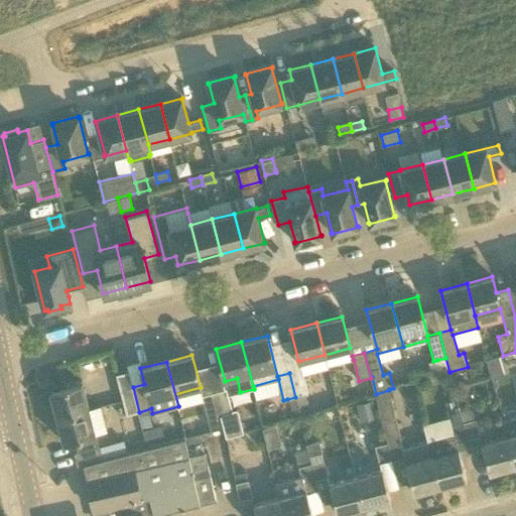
[(295,397),(306,395),(308,394),(302,370),(289,373),(295,397)]
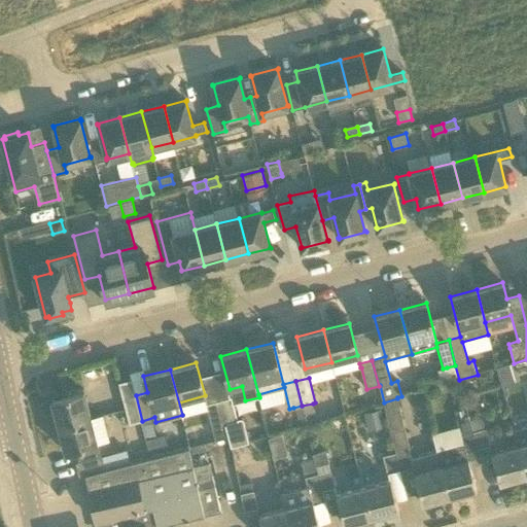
[(132,379),(118,382),(124,398),(123,398),(127,415),(129,422),(129,424),(142,421),(136,395),(132,379)]
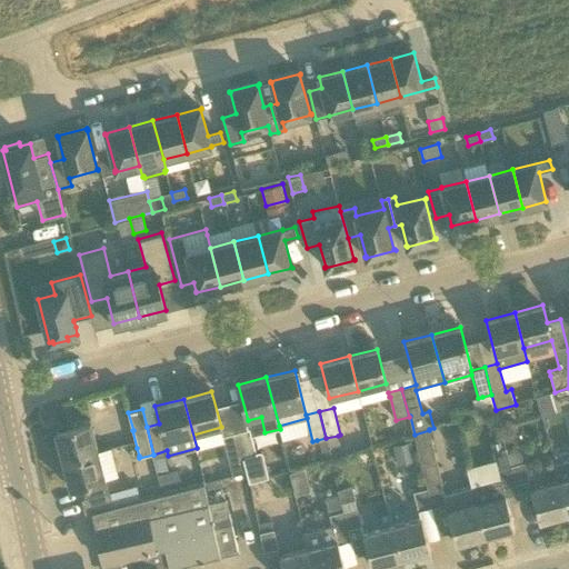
[(62,460),(98,451),(91,423),(56,432),(62,460)]
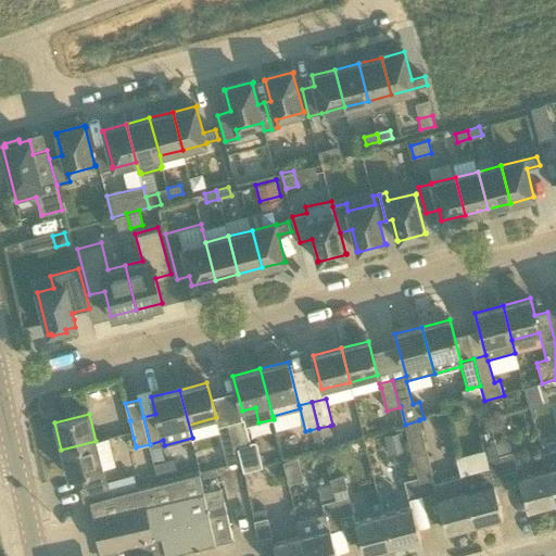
[(243,419),(231,422),(241,462),(244,471),(263,467),(256,442),(250,443),(245,426),(243,419)]
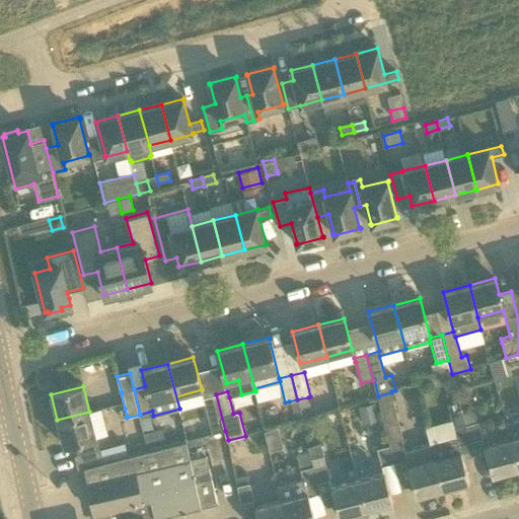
[(405,454),(402,443),(405,443),(391,392),(378,396),(388,434),(392,446),(389,447),(394,462),(405,459),(416,496),(442,489),(431,447),(405,454)]
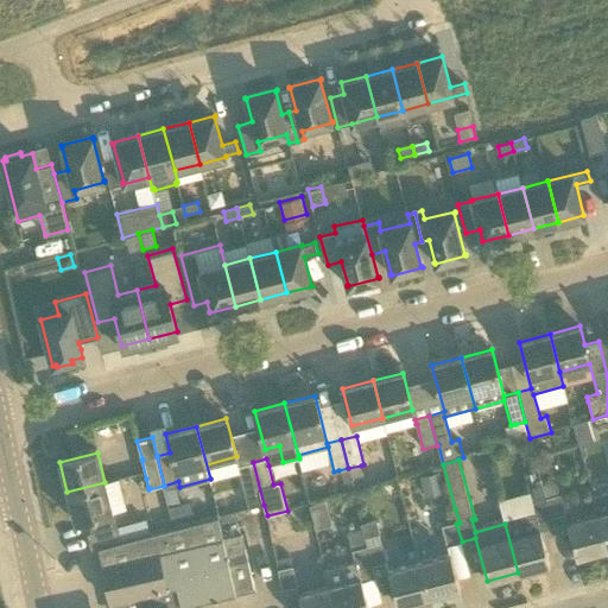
[(253,462),(238,466),(240,472),(249,508),(264,505),(253,462)]
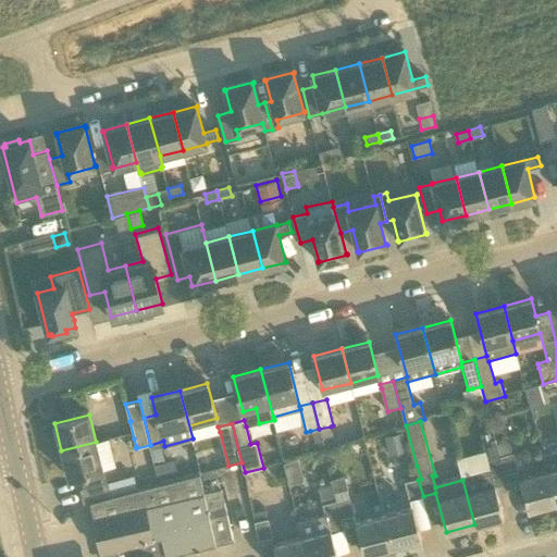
[(319,429),(310,431),(312,441),(317,440),(319,449),(324,447),(319,429)]
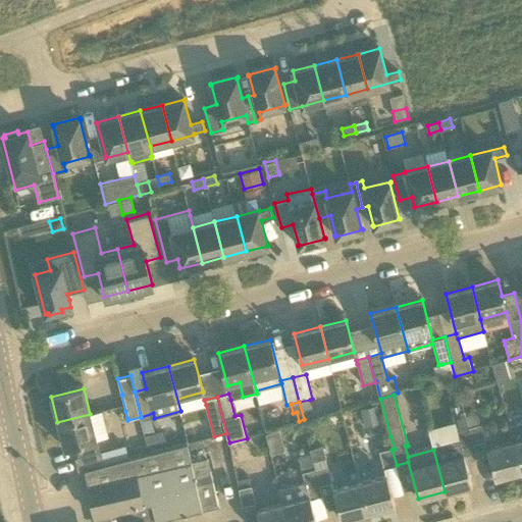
[(376,405),(360,409),(364,427),(381,422),(376,405)]
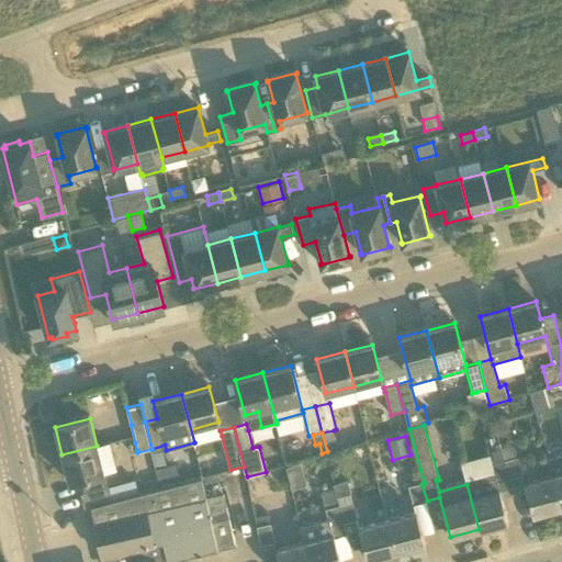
[(501,448),(498,442),(487,446),(494,472),(465,480),(467,484),(479,529),(508,521),(499,491),(513,487),(510,479),(501,448)]
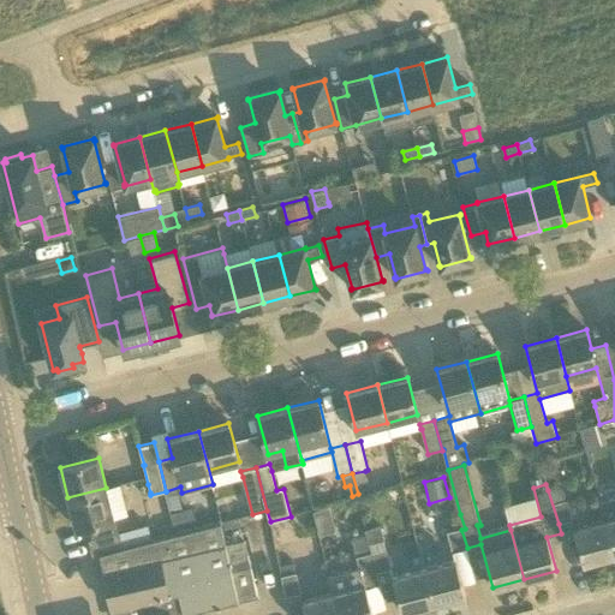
[(562,487),(548,490),(559,524),(573,520),(567,501),(562,487)]
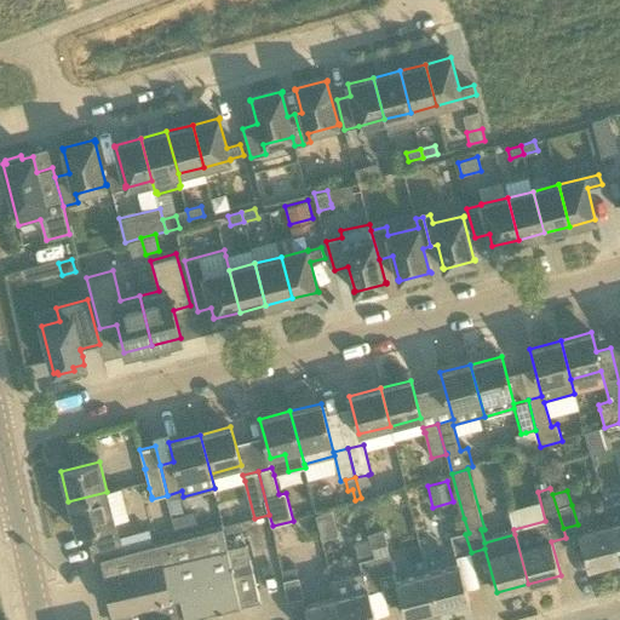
[(76,533),(115,522),(107,492),(68,501),(76,533)]
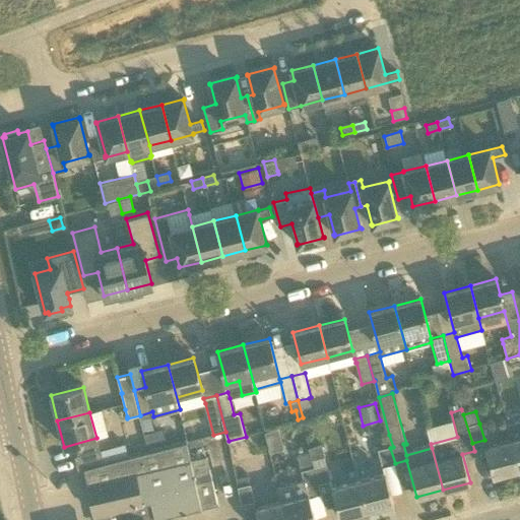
[(149,412),(140,415),(144,432),(153,430),(149,412)]
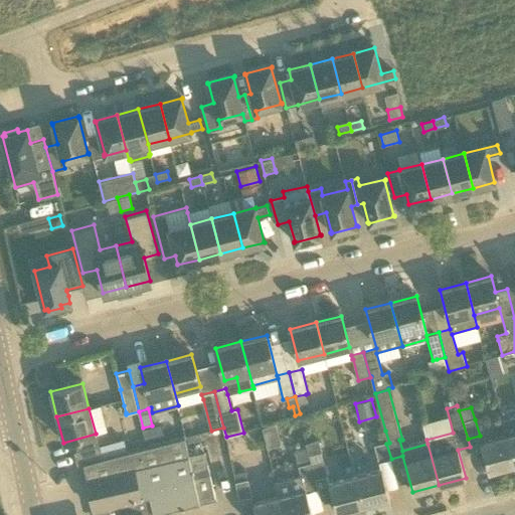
[(514,415),(503,419),(507,435),(514,465),(514,464),(514,415)]
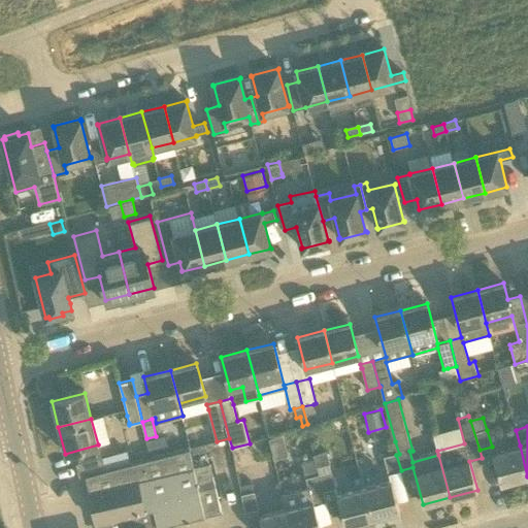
[(500,484),(527,476),(520,446),(492,454),(500,484)]
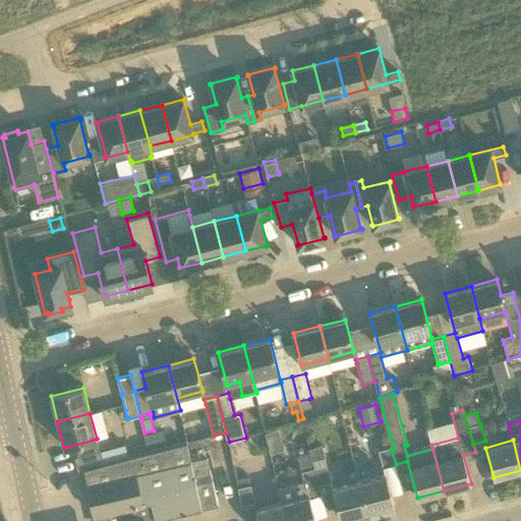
[(103,464),(100,452),(74,458),(78,470),(84,469),(95,516),(96,520),(151,520),(218,506),(207,457),(191,461),(188,449),(187,444),(103,464)]
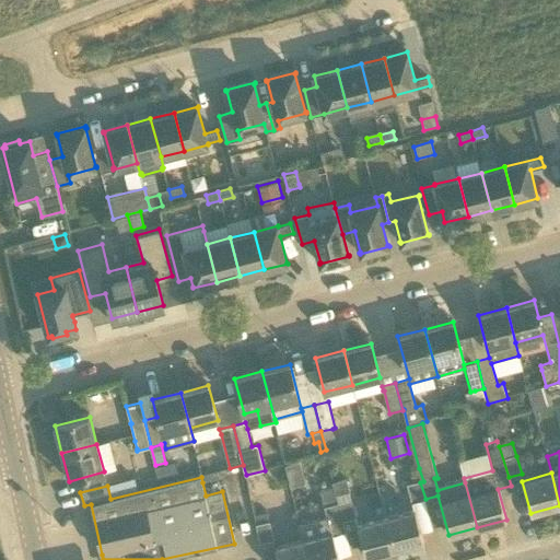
[(346,478),(333,482),(334,488),(336,494),(349,491),(346,478)]
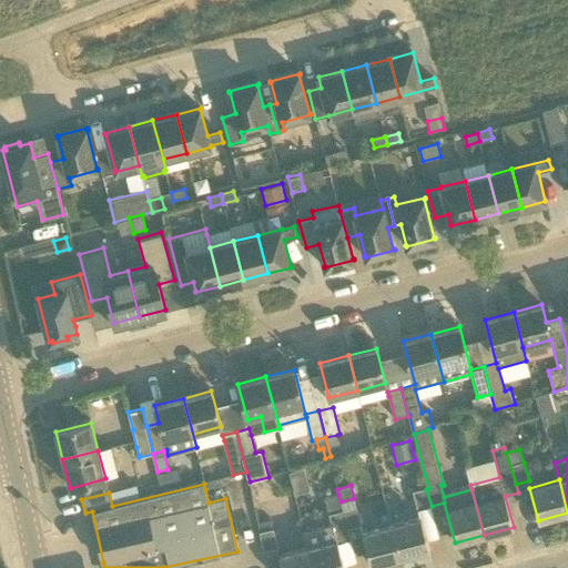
[(417,510),(432,506),(426,489),(412,493),(417,510)]
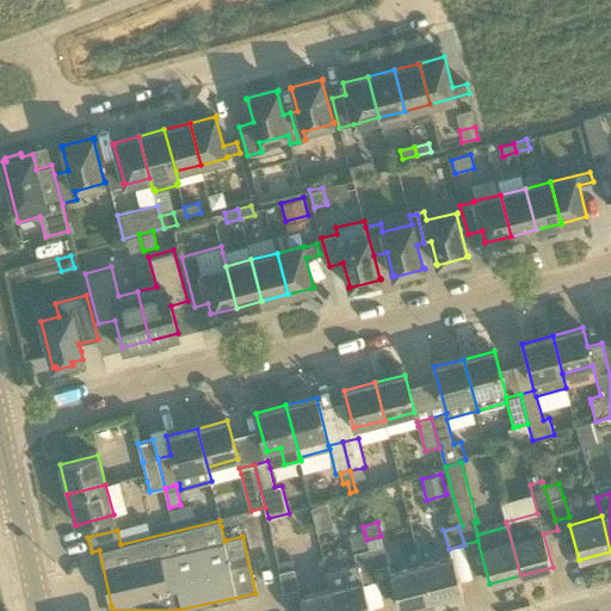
[(364,532),(349,536),(351,545),(353,551),(368,548),(366,539),(364,532)]
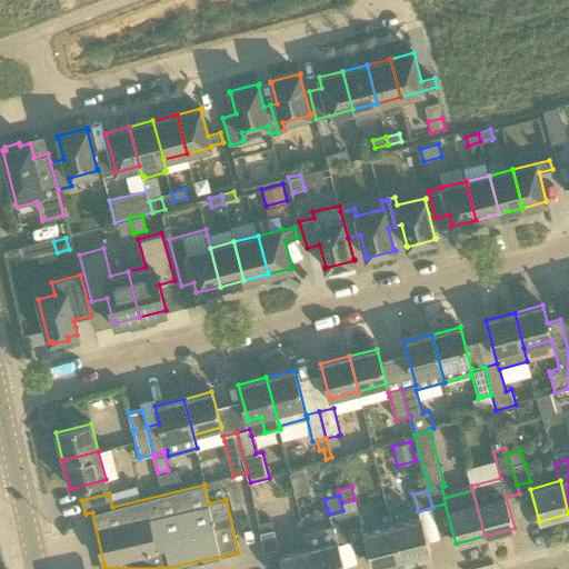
[(362,526),(357,506),(342,510),(348,529),(362,526)]
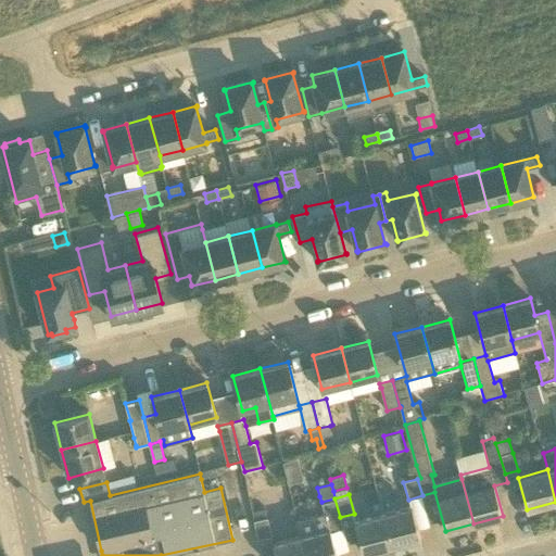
[(340,517),(335,498),(321,502),(325,514),(298,521),(302,535),(301,535),(306,555),(337,555),(331,532),(343,528),(340,517)]
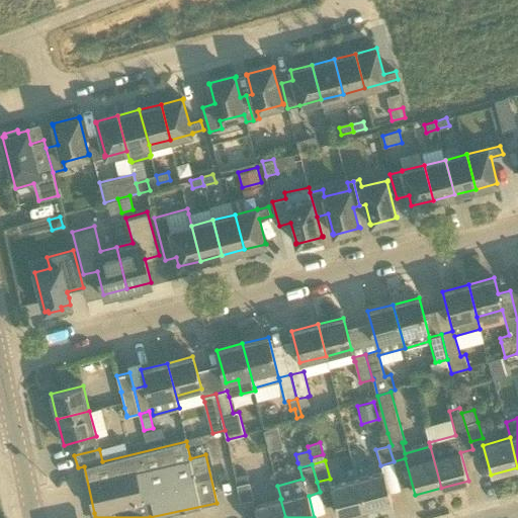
[(365,508),(392,501),(384,471),(357,479),(365,508)]
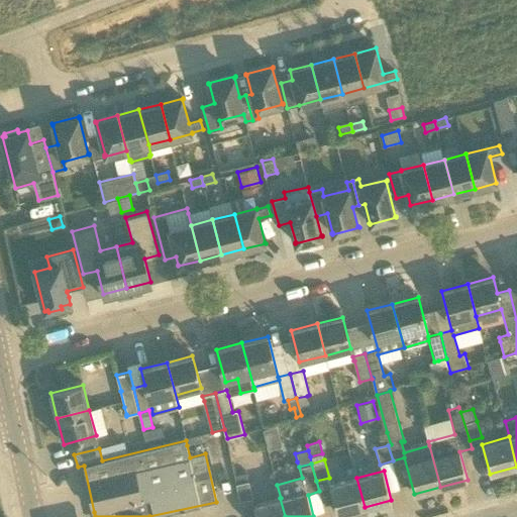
[(247,474),(235,477),(236,484),(249,482),(247,474)]
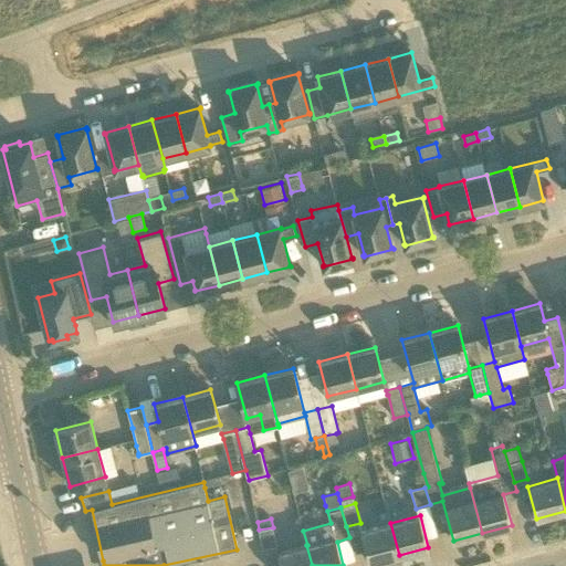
[(369,564),(399,555),(390,523),(362,531),(369,564)]
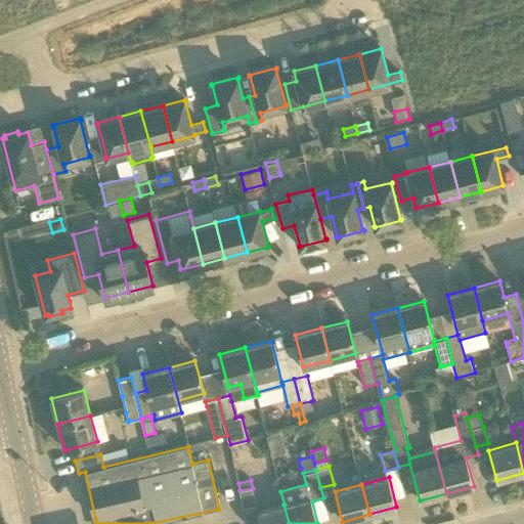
[(257,506),(253,488),(239,490),(244,508),(257,506)]
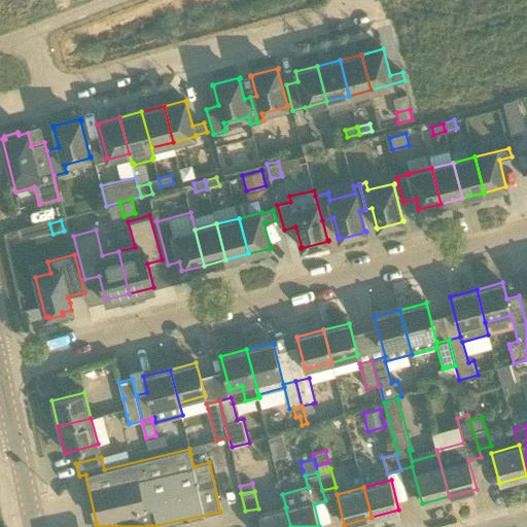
[(260,526),(290,526),(285,507),(257,515),(260,526)]
